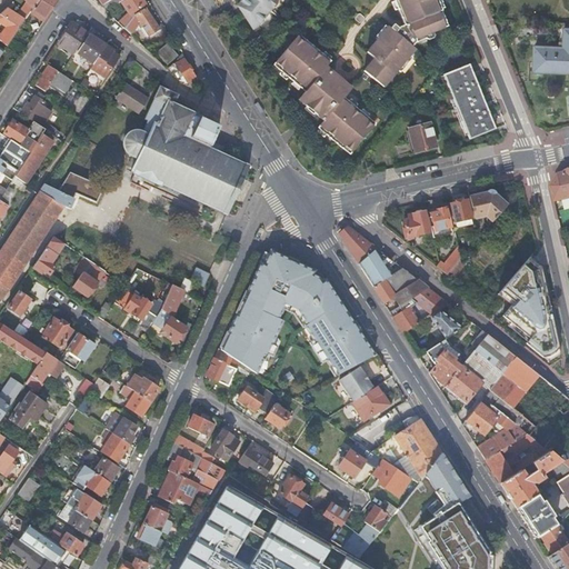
[(12,3),(0,16),(19,29),(21,26),(30,13),(32,10),(39,0),(25,0),(31,7),(29,9),(28,9),(25,16),(20,12),(17,17),(9,11),(15,7),(12,3)]
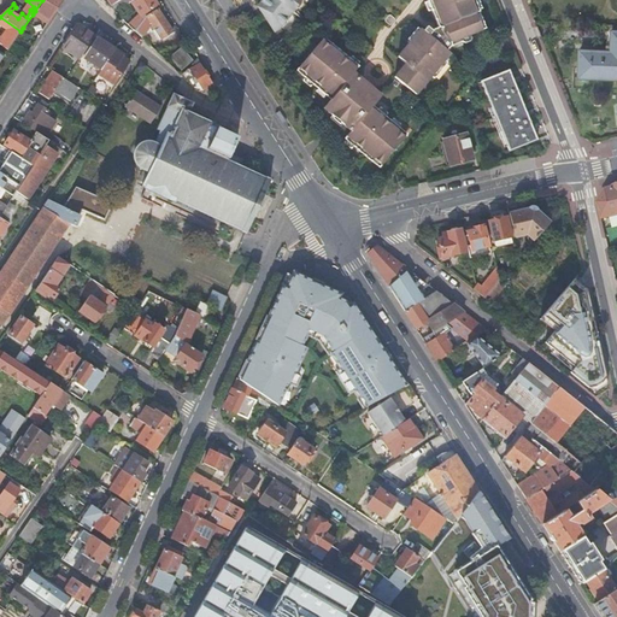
[(51,21),(63,0),(42,0),(35,11),(51,21)]
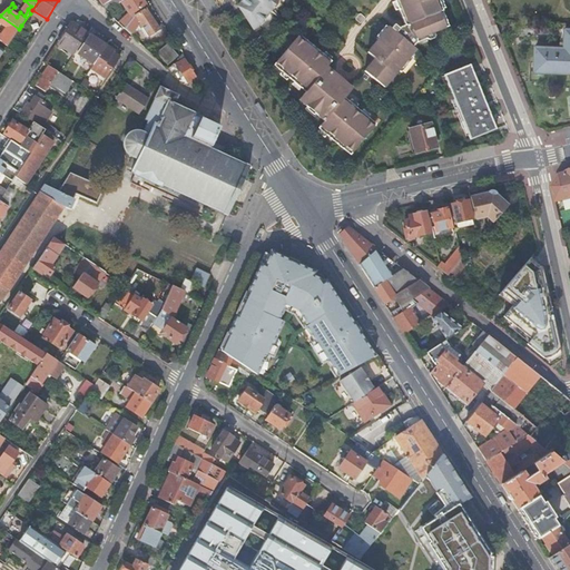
[(144,1),(143,0),(126,0),(121,3),(129,16),(140,8),(138,5),(144,1)]
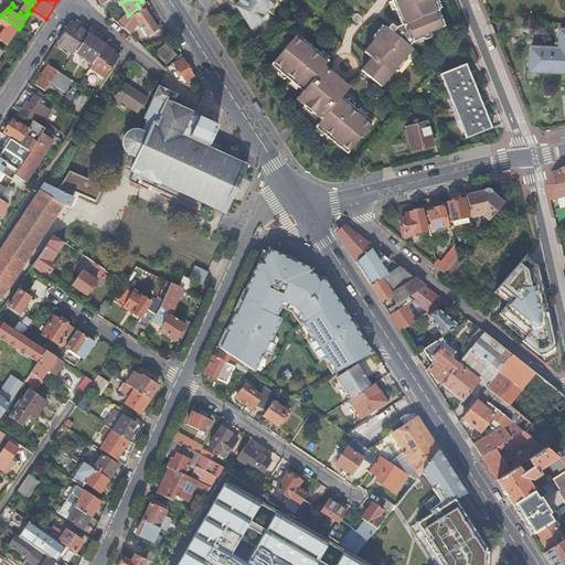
[(240,0),(235,7),(249,30),(256,27),(267,12),(276,0),(240,0)]
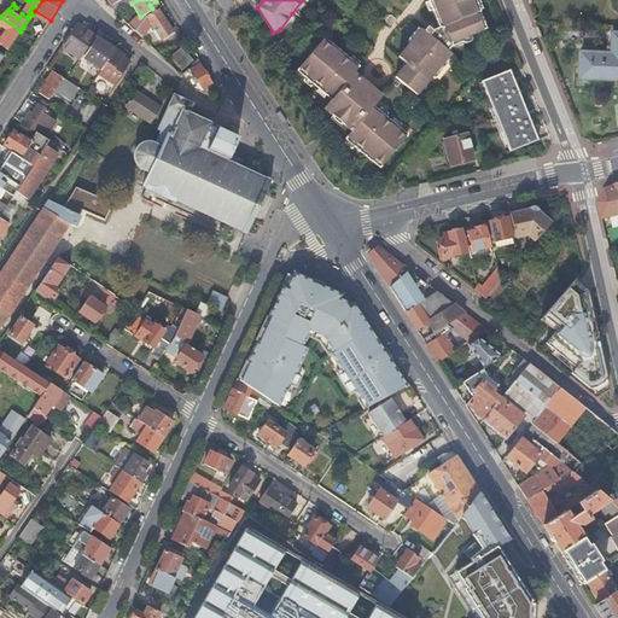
[(307,3),(302,0),(292,13),(296,16),(307,3)]
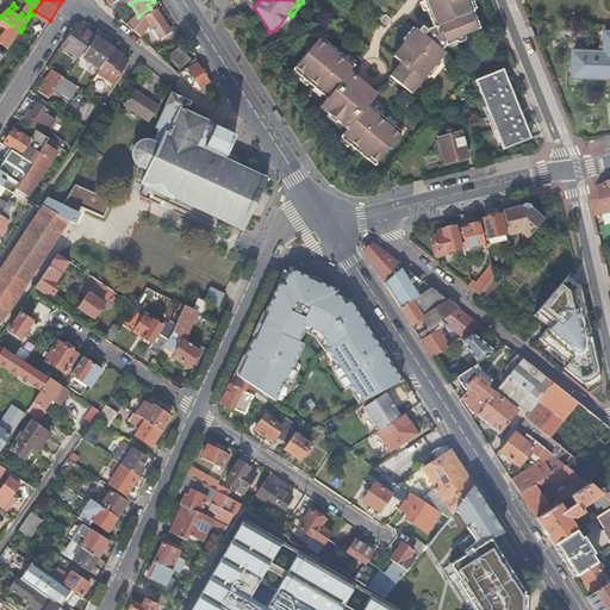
[(448,41),(481,27),(473,8),(477,7),(473,0),(425,0),(436,27),(434,31),(428,26),(424,30),(422,29),(400,54),(408,61),(397,74),(418,92),(452,54),(447,50),(448,41)]
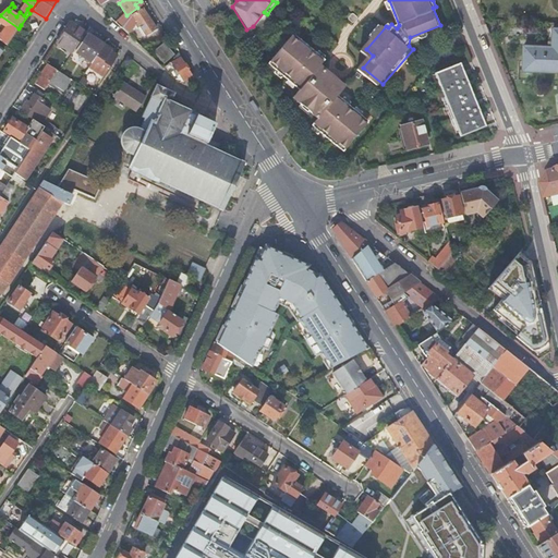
[(444,24),(436,7),(433,8),(440,25),(444,24)]
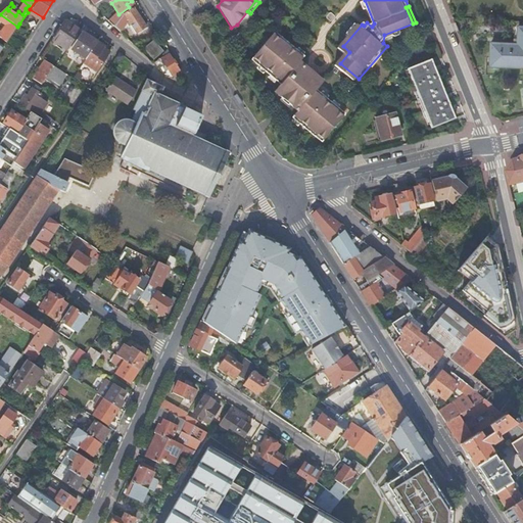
[(115,25),(114,26),(121,32),(129,21),(132,26),(137,33),(147,27),(135,7),(124,14),(120,19),(115,25)]
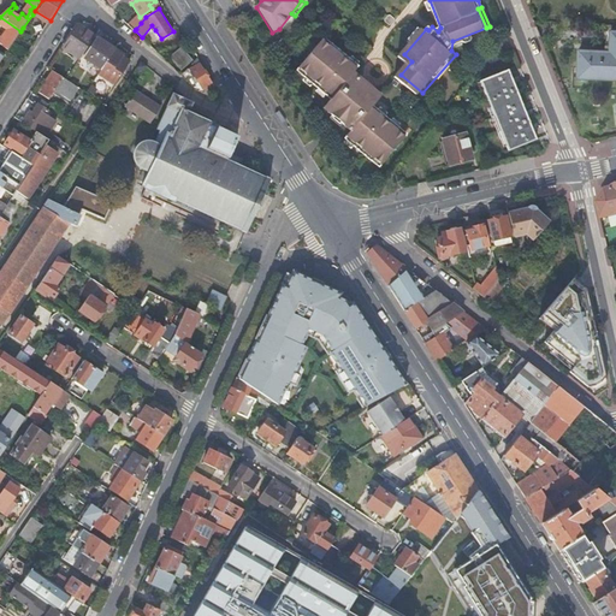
[(51,21),(35,11),(33,15),(47,24),(51,21)]
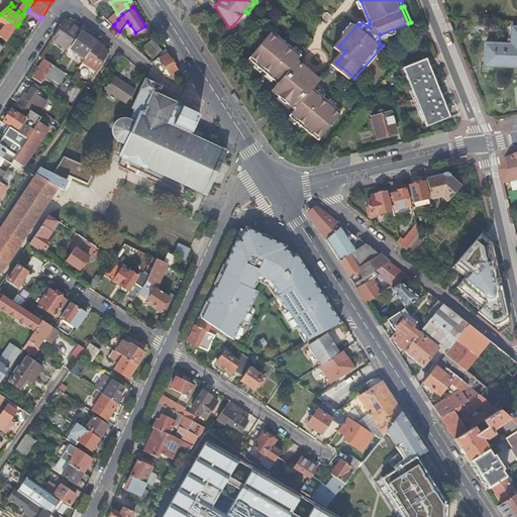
[(0,37),(6,42),(9,37),(17,26),(0,14),(0,13),(0,21),(6,25),(0,32),(0,37)]
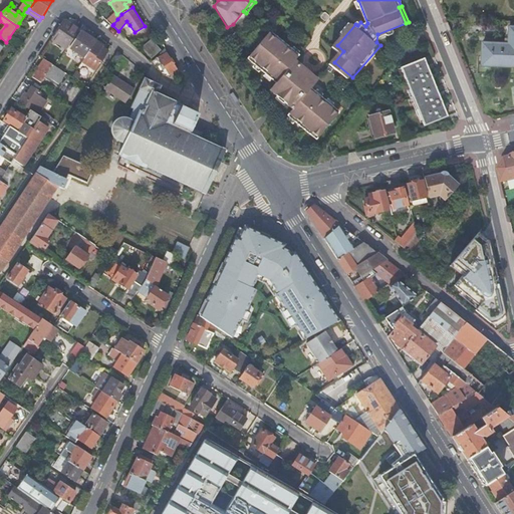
[(52,40),(66,49),(79,31),(65,22),(52,40)]
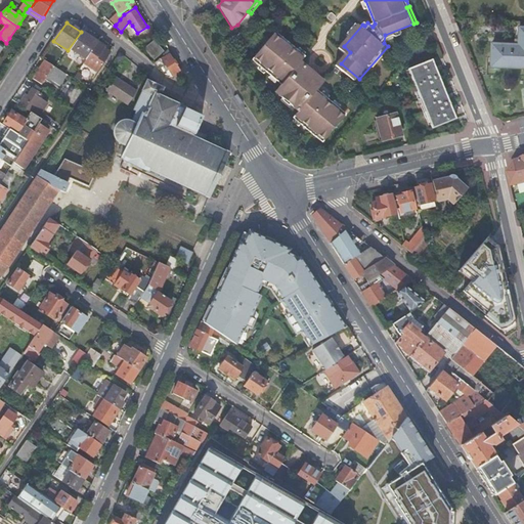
[(523,24),(520,25),(519,41),(492,40),(491,63),(523,66),(523,24)]
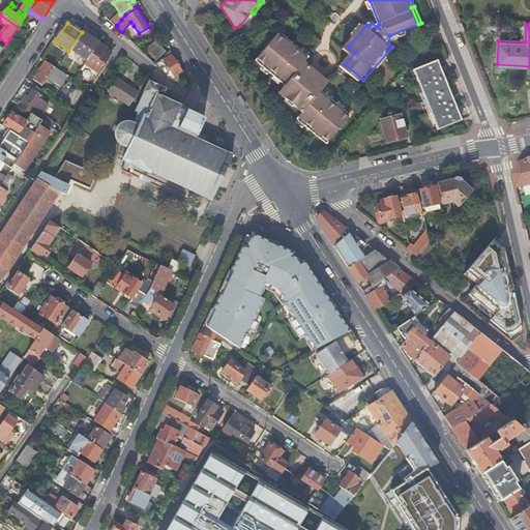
[(88,60),(98,43),(84,33),(72,50),(88,60)]
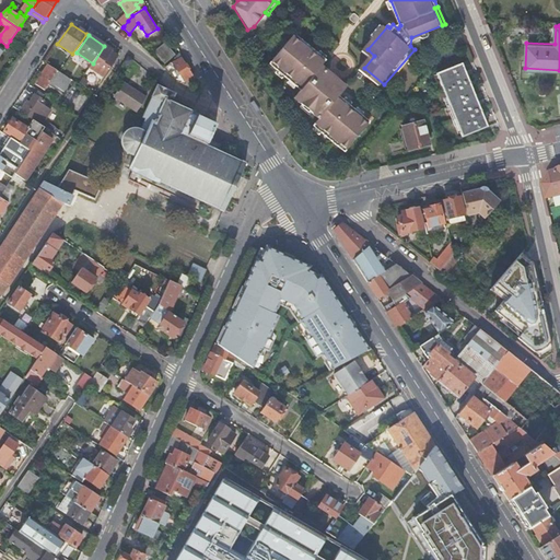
[(322,65),(326,60),(303,38),(301,42),(294,36),(276,57),(282,62),(279,65),(303,85),(294,95),(306,107),(318,117),(315,121),(338,142),(340,140),(347,146),(366,123),(361,117),(363,115),(340,94),(346,86),(322,65)]
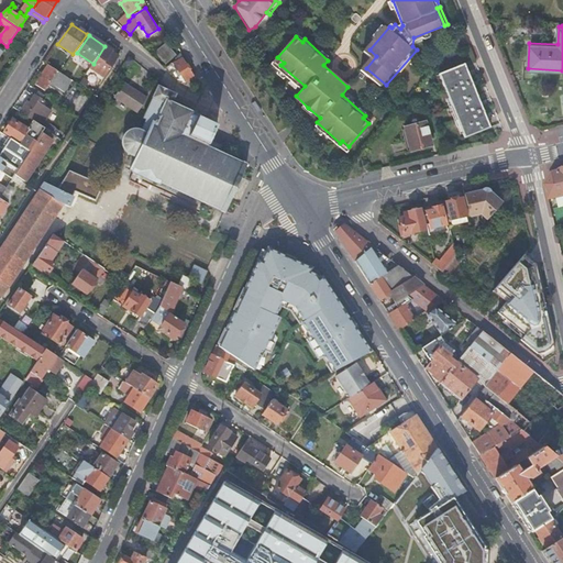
[(166,44),(155,53),(165,66),(177,55),(166,44)]
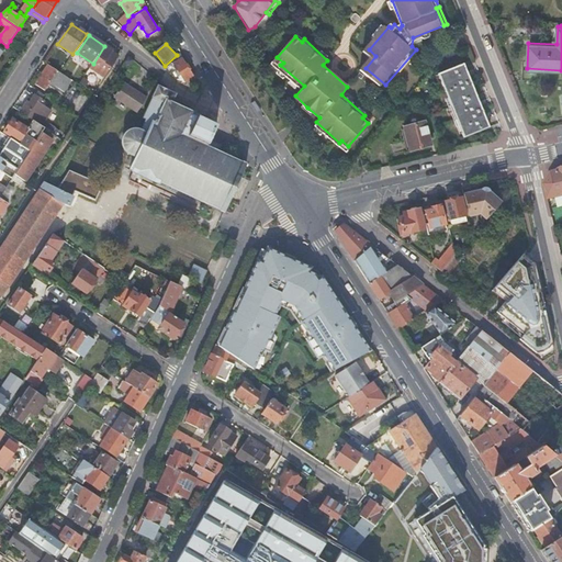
[(93,64),(90,68),(104,78),(117,57),(111,53),(112,52),(104,46),(93,64)]
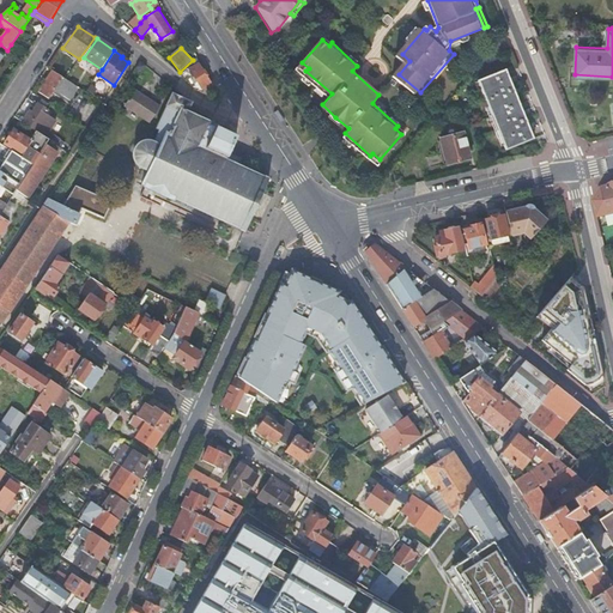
[(144,65),(138,60),(134,67),(139,71),(144,65)]
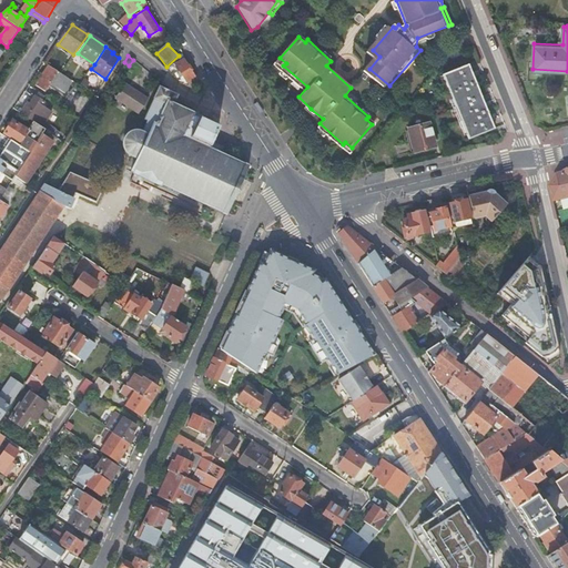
[(188,83),(195,78),(183,59),(176,64),(188,83)]
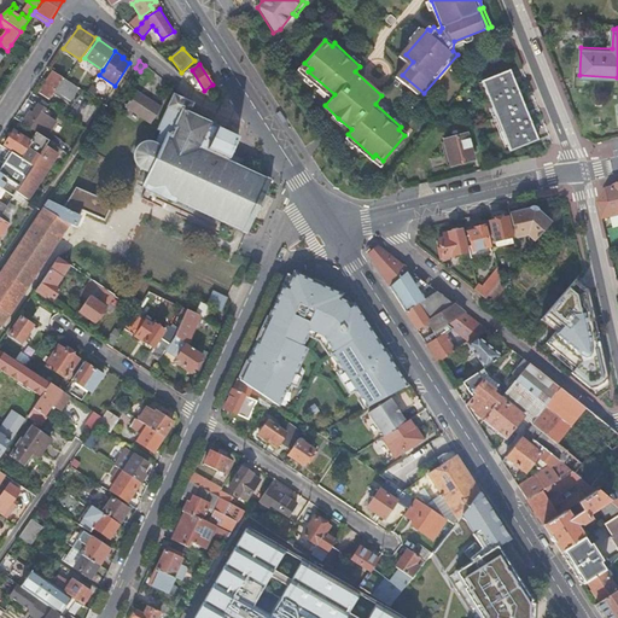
[(192,70),(190,68),(181,77),(200,94),(204,91),(192,70)]
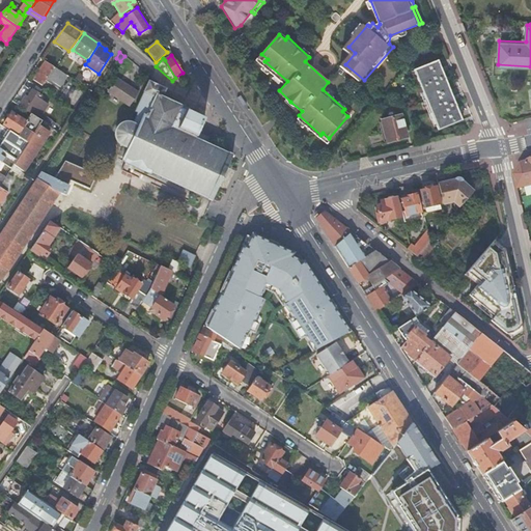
[(414,70),(426,101),(450,91),(438,60),(414,70)]
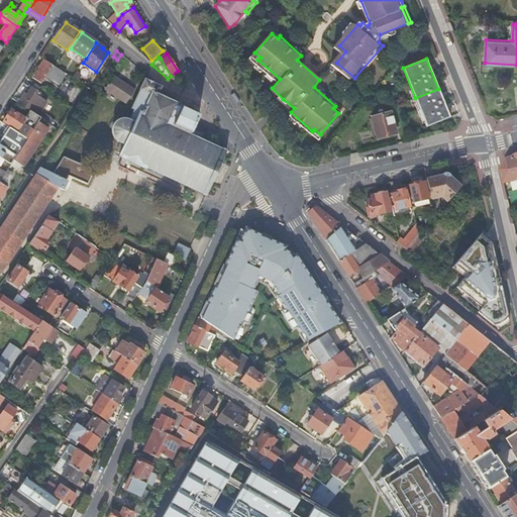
[(62,86),(69,76),(56,67),(44,60),(32,78),(40,84),(45,76),(62,86)]
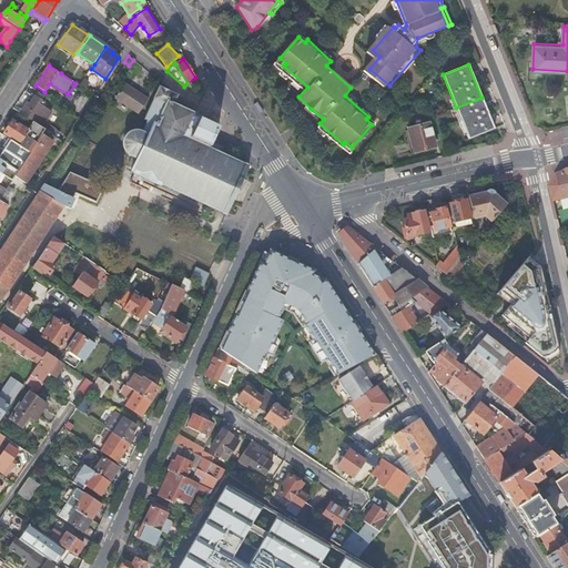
[(138,113),(146,100),(124,84),(115,98),(138,113)]
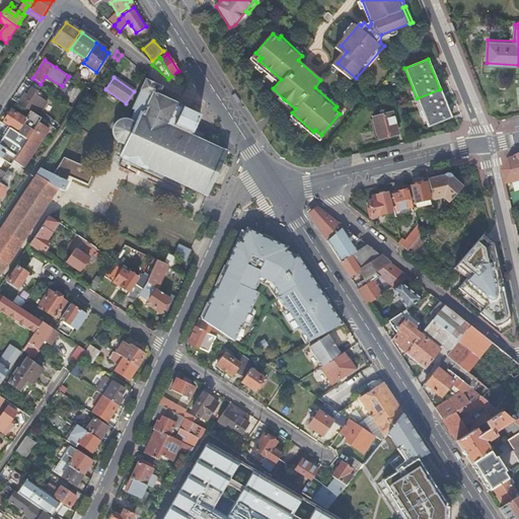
[(192,134),(200,116),(181,107),(181,108),(177,106),(178,103),(159,94),(162,87),(145,79),(144,80),(140,91),(132,109),(134,110),(130,120),(129,120),(128,120),(127,119),(126,119),(125,119),(124,119),(123,120),(122,120),(121,120),(120,120),(120,121),(119,121),(118,121),(118,122),(117,122),(117,123),(116,123),(116,124),(115,124),(115,125),(115,126),(114,126),(114,127),(114,128),(113,128),(113,129),(113,130),(113,131),(113,132),(113,133),(113,134),(113,135),(114,136),(114,137),(114,138),(115,138),(115,139),(116,139),(116,140),(117,141),(118,141),(118,142),(119,142),(120,143),(125,145),(120,156),(122,157),(122,158),(128,161),(146,169),(147,169),(202,195),(201,195),(207,198),(218,173),(228,151),(223,148),(222,149),(199,138),(199,139),(190,135),(191,134),(192,134)]
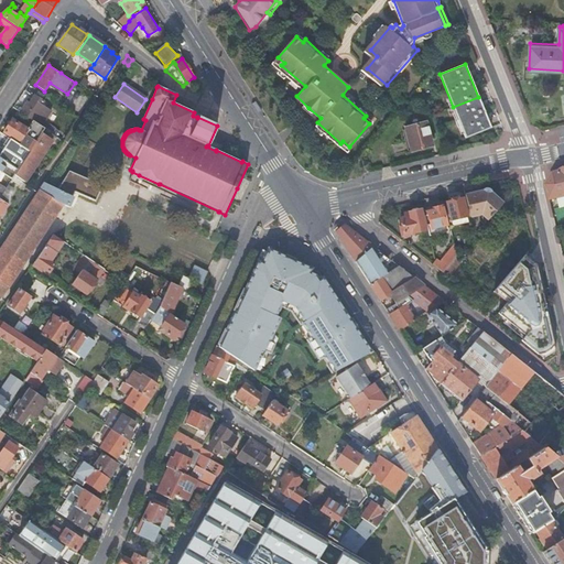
[(33,121),(41,127),(51,111),(42,106),(44,102),(34,96),(30,104),(26,101),(20,112),(33,121)]
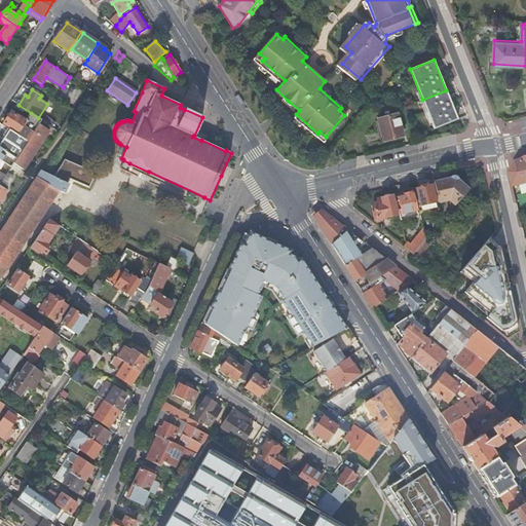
[(446,90),(422,100),(435,129),(458,120),(446,90)]
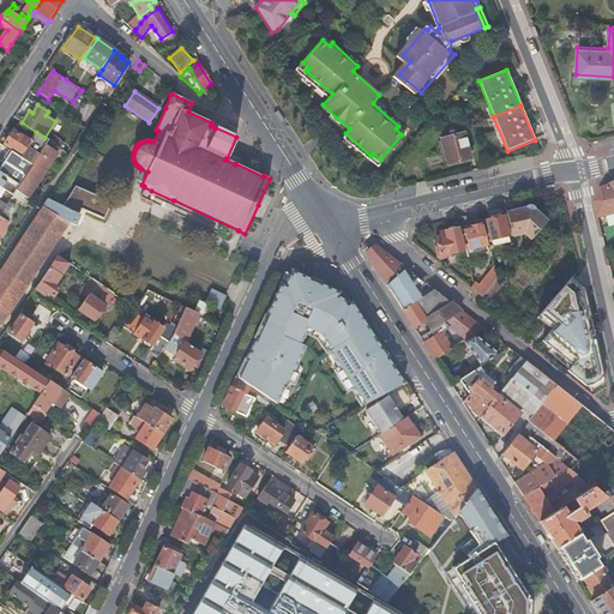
[(19,154),(18,156),(29,163),(34,166),(46,146),(49,142),(47,139),(44,138),(36,132),(30,142),(13,131),(5,145),(19,154)]
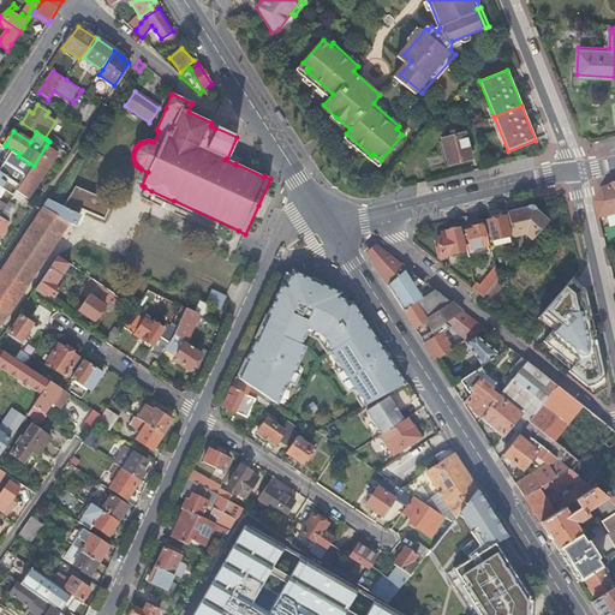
[(49,142),(58,147),(61,142),(51,135),(47,139),(49,142)]
